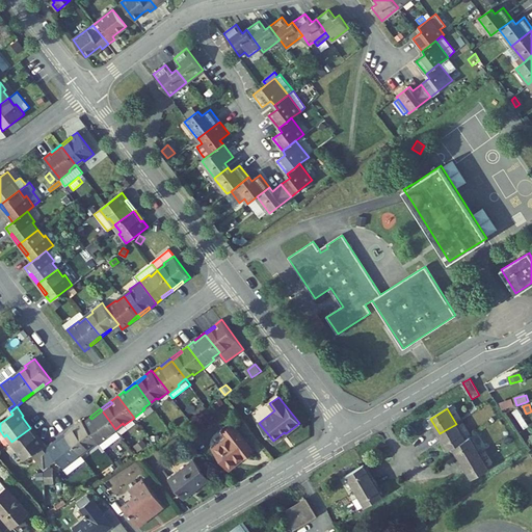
[(115,429),(102,410),(91,419),(89,417),(83,422),(99,442),(100,444),(110,436),(108,434),(115,429)]
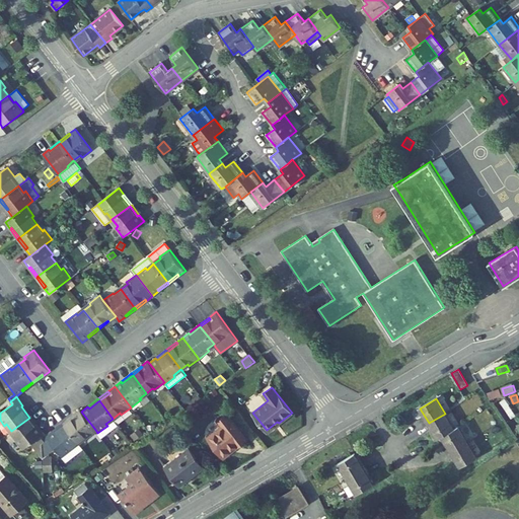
[(29,418),(30,417),(22,405),(21,406),(29,418)]
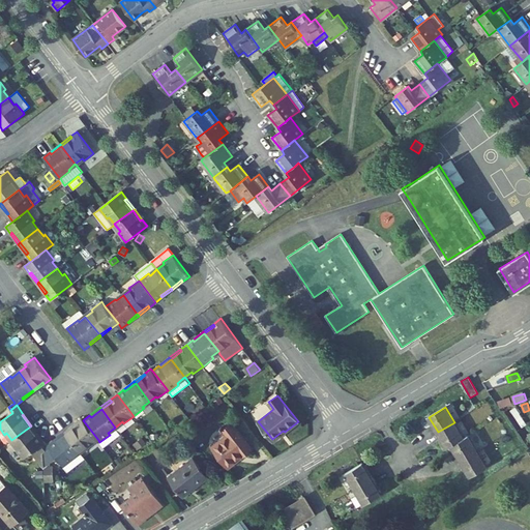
[(87,448),(98,440),(83,420),(81,418),(75,423),(76,425),(65,434),(80,451),(86,446),(87,448)]
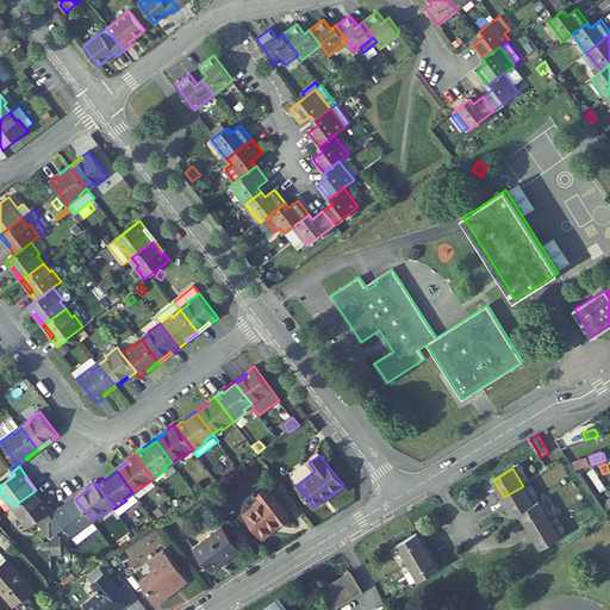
[(291,516),(267,485),(256,493),(262,500),(246,515),(263,537),(274,529),(272,526),(279,521),(281,523),(291,516)]
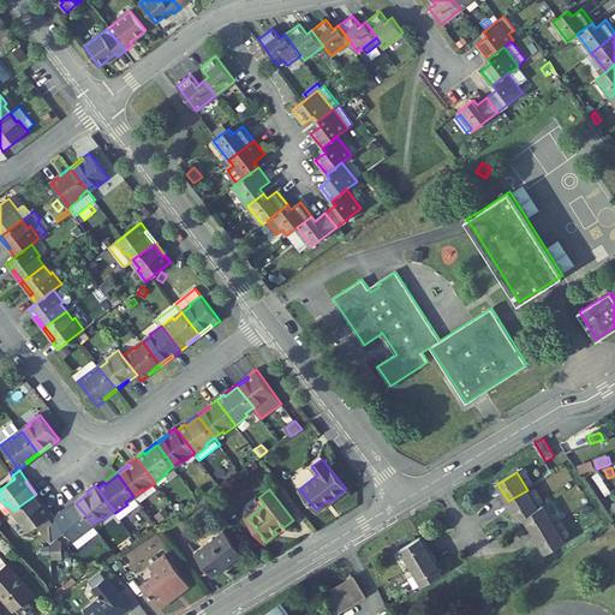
[(527,490),(508,501),(519,519),(524,515),(538,508),(527,490)]
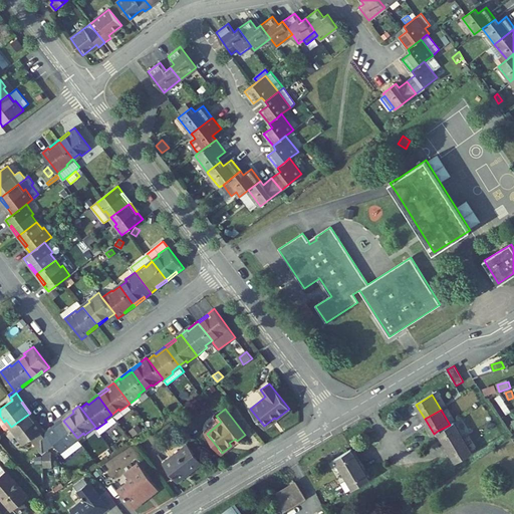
[(73,413),(72,411),(62,419),(63,421),(73,413)]
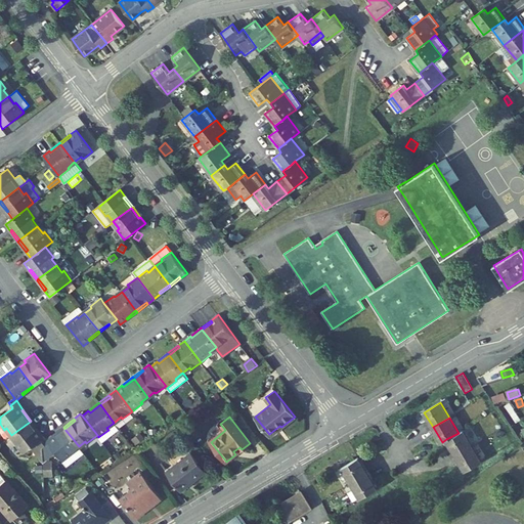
[(38,432),(39,431),(31,421),(30,422),(38,432)]
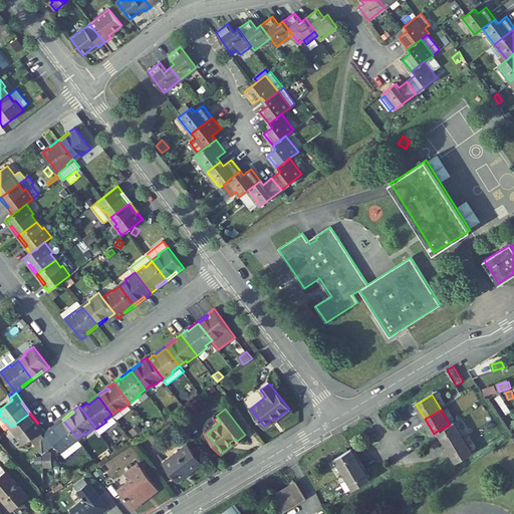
[(39,436),(45,432),(38,423),(37,424),(29,414),(11,427),(16,434),(15,435),(22,445),(31,438),(42,452),(42,439),(39,436)]
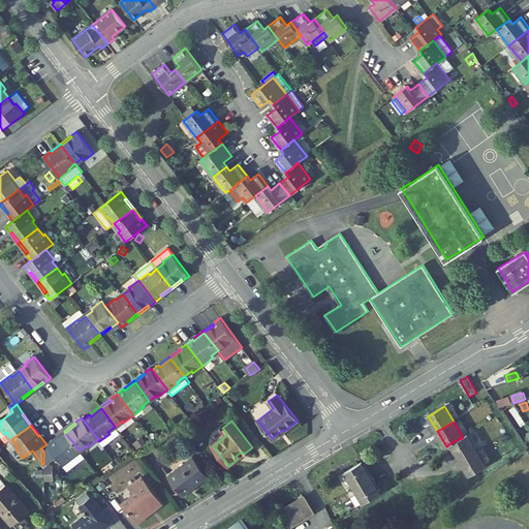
[(117,428),(115,427),(107,432),(110,434),(99,441),(102,445),(120,432),(117,428)]
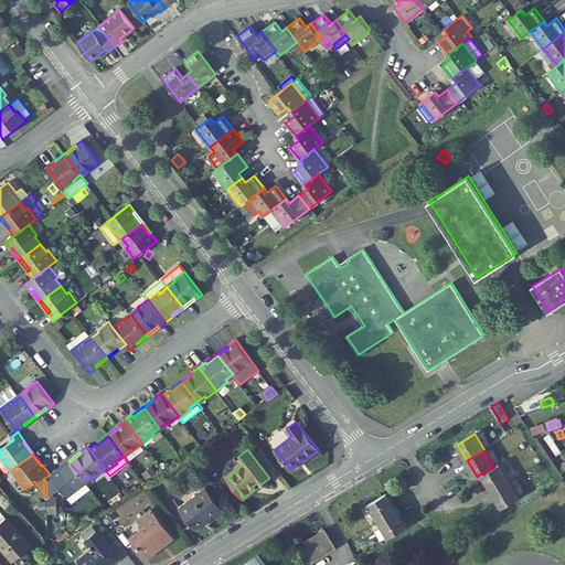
[(304,460),(301,459),(290,468),(291,469),(304,460)]
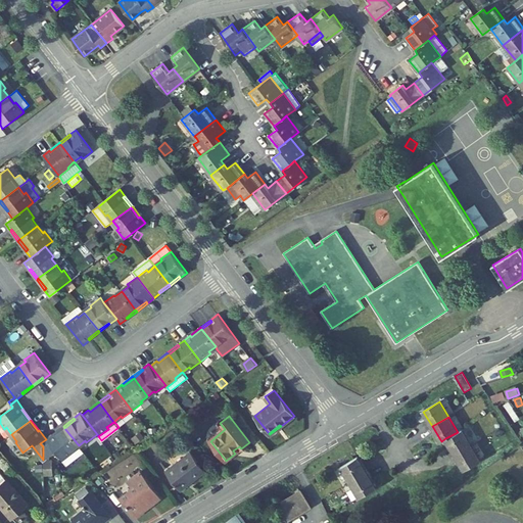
[(54,435),(64,428),(63,426),(52,433),(54,435)]
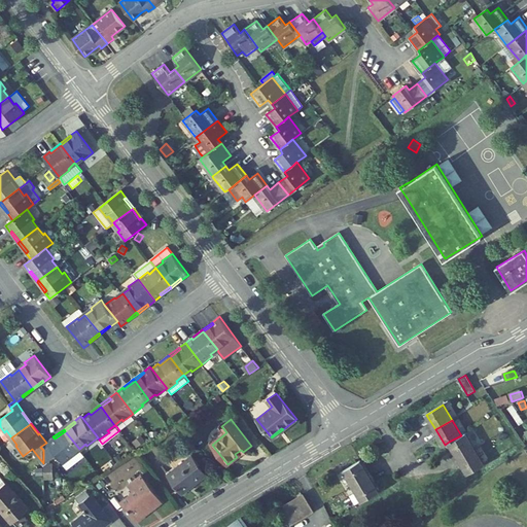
[(56,454),(64,463),(73,456),(72,454),(79,449),(65,431),(55,438),(53,436),(46,443),(40,447),(43,450),(43,463),(56,454)]
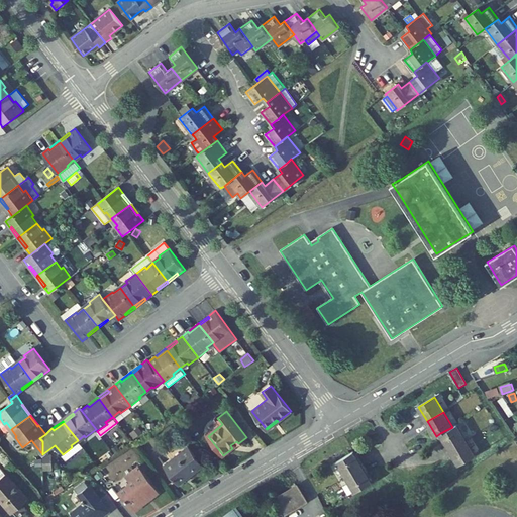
[(456,424),(452,427),(440,433),(449,448),(466,439),(456,424)]
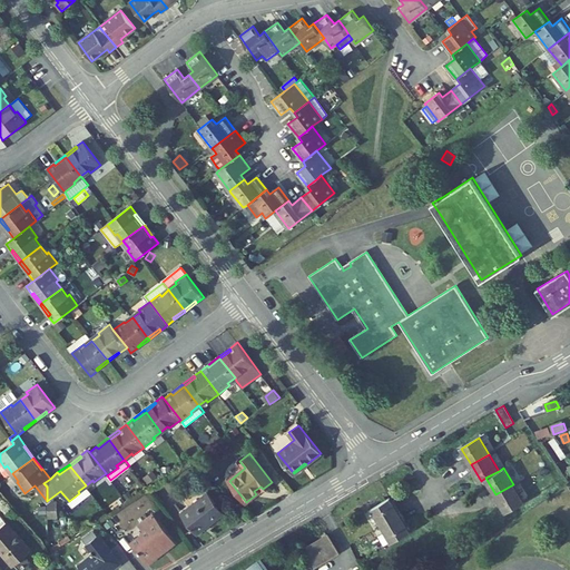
[(144,478),(149,485),(156,481),(150,473),(144,478)]
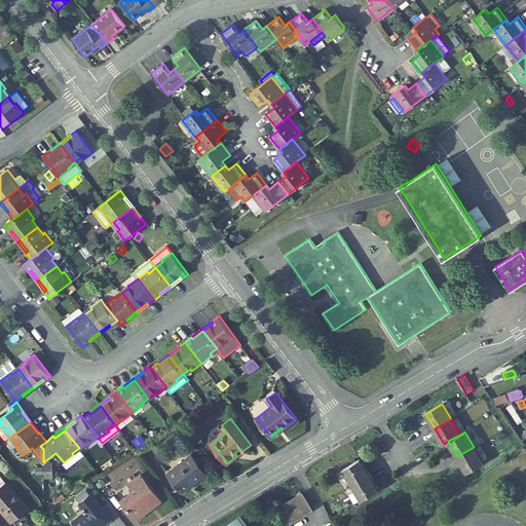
[(483,462),(474,447),(457,456),(466,473),(483,462)]
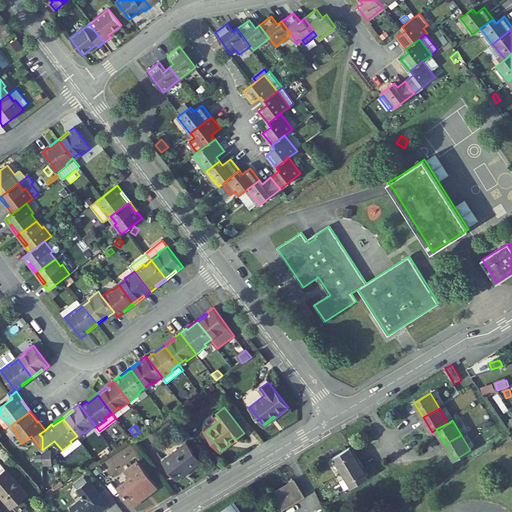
[(78,438),(77,436),(70,441),(71,443),(62,450),(65,455),(81,442),(78,438)]
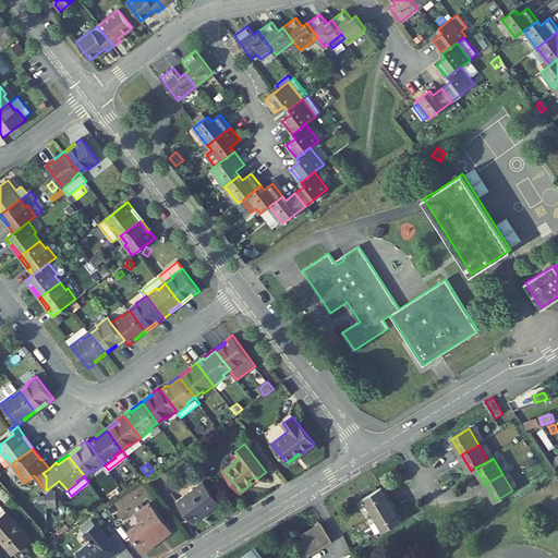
[(150,481),(149,482),(158,493),(159,492),(150,481)]
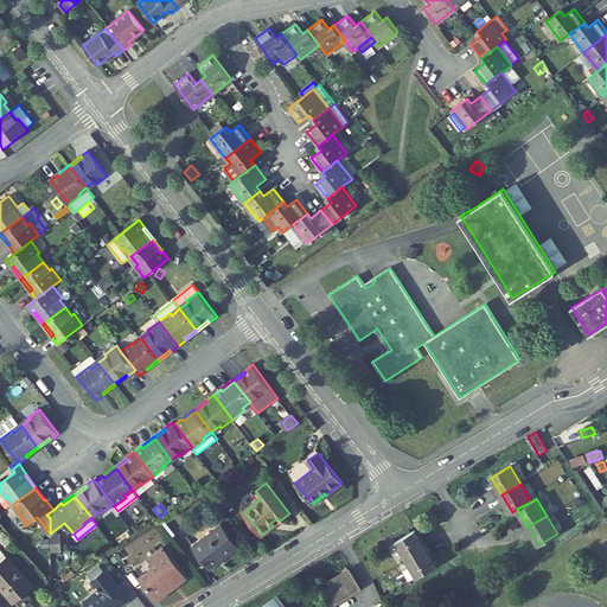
[(222,525),(193,548),(210,568),(238,547),(222,525)]
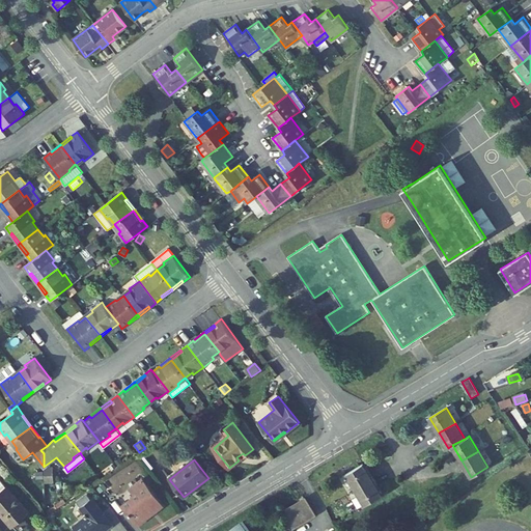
[(363,464),(346,474),(365,504),(382,495),(363,464)]
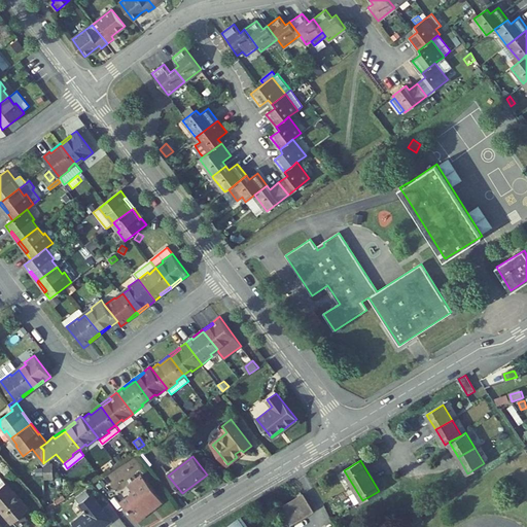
[(54,478),(53,464),(43,464),(44,478),(54,478)]
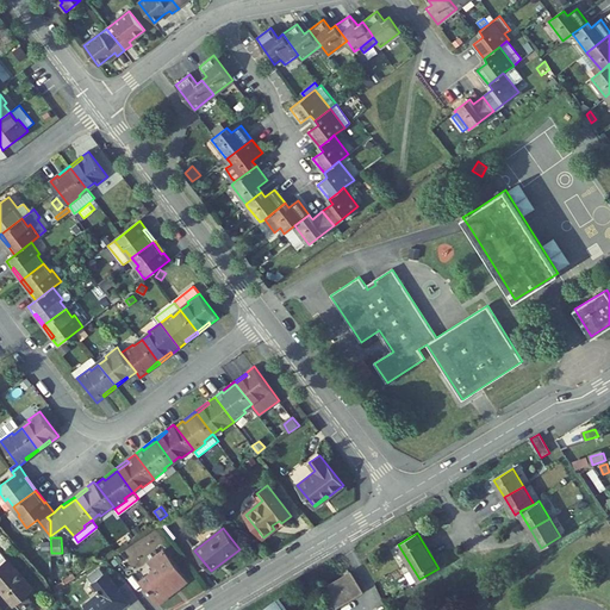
[(159,603),(187,580),(169,558),(163,551),(149,560),(156,568),(141,580),(159,603)]
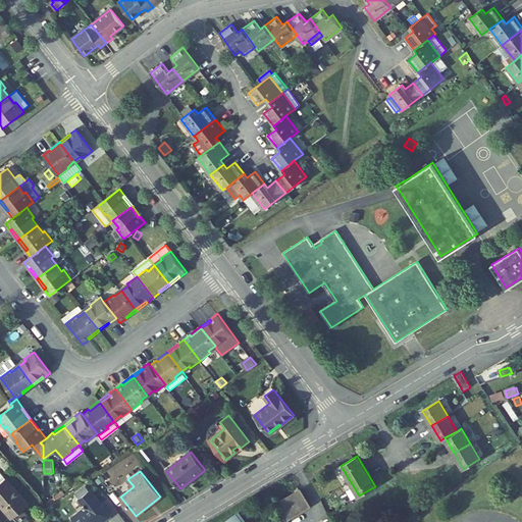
[(102,475),(96,479),(99,483),(105,478),(102,475)]
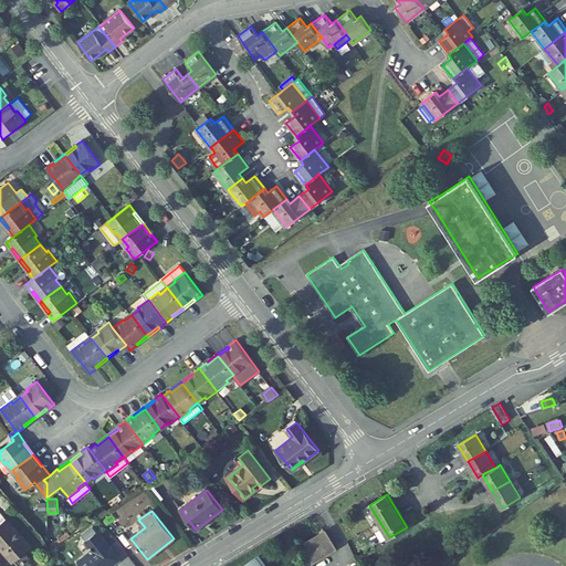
[(0,542),(13,557),(20,552),(22,554),(32,545),(8,517),(7,519),(0,524),(0,542)]
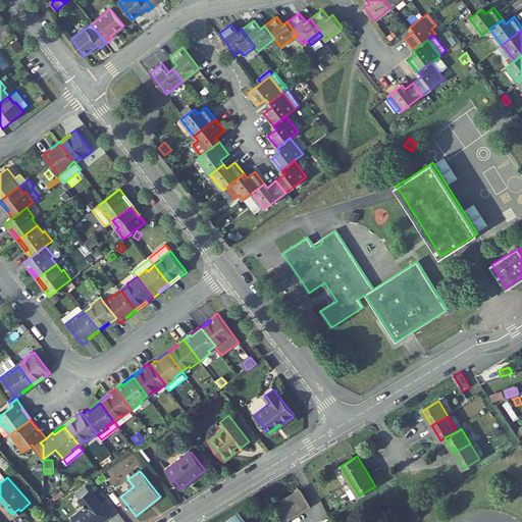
[(91,481),(86,485),(90,490),(95,486),(91,481)]
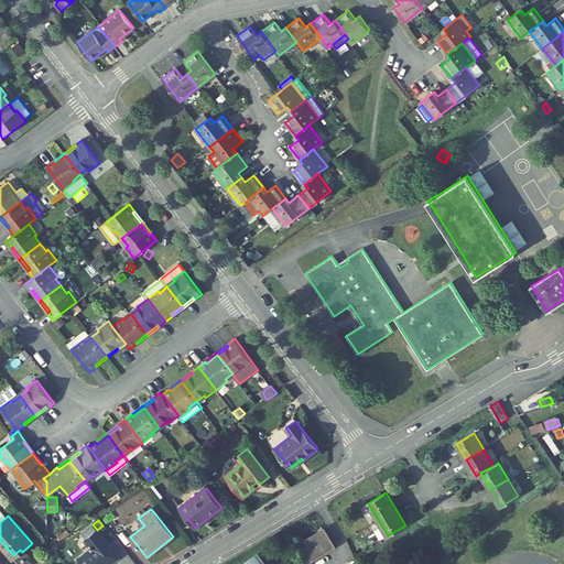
[(82,533),(86,539),(96,531),(91,525),(82,533)]
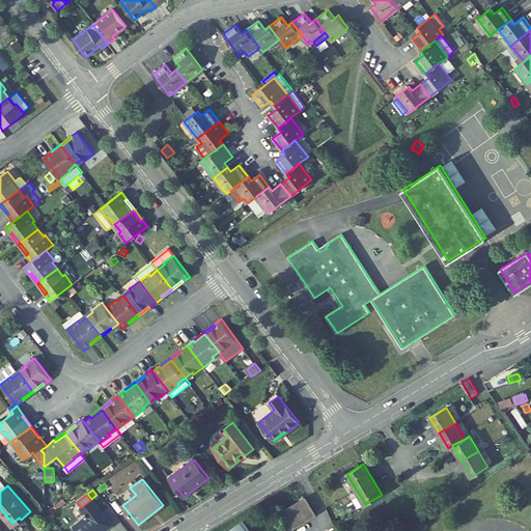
[(74,527),(77,530),(103,530),(111,526),(91,499),(90,500),(81,507),(86,513),(84,514),(86,518),(74,527)]
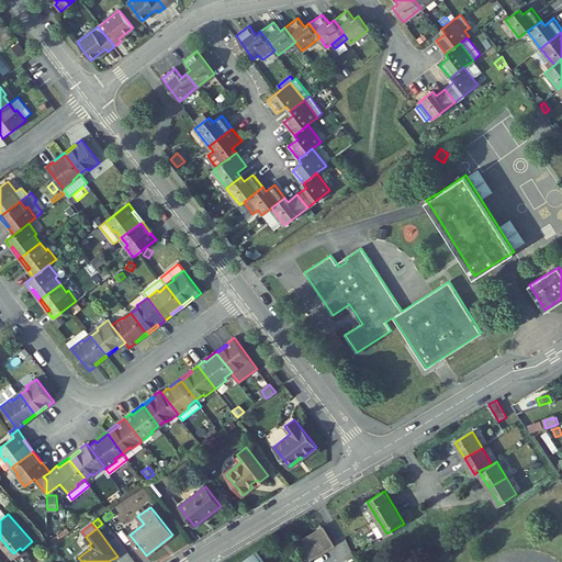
[(323,528),(299,541),(308,559),(333,544),(323,528)]
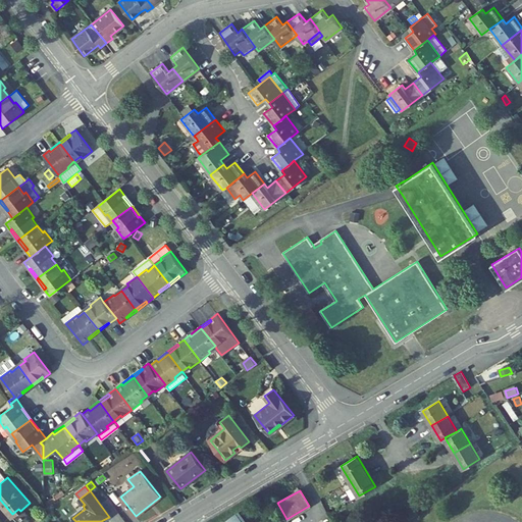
[(0,503),(12,518),(20,511),(18,509),(12,514),(0,500),(0,503)]
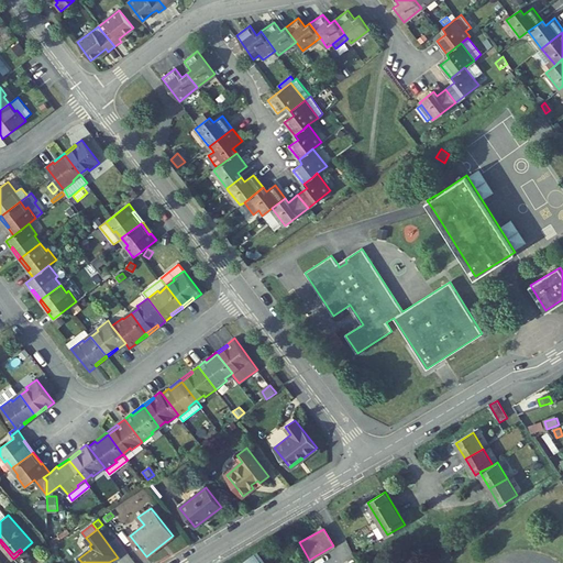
[(267,562),(260,551),(243,562),(267,562)]
